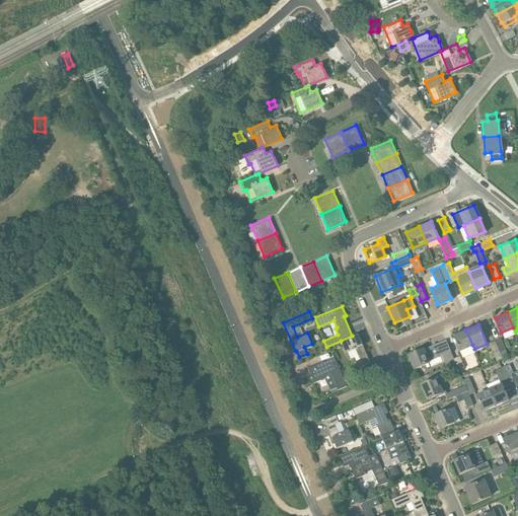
[(460,350),(472,345),(465,329),(453,335),(460,350)]
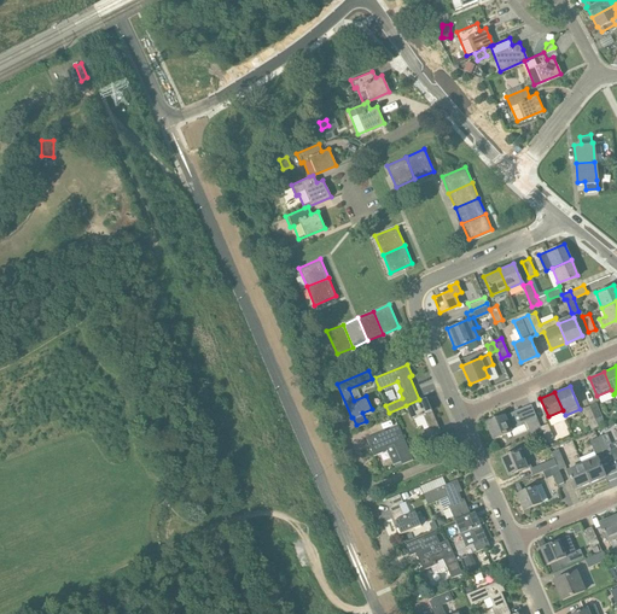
[(419,399),(406,405),(411,417),(423,413),(428,426),(424,427),(426,434),(440,430),(425,396),(419,399)]
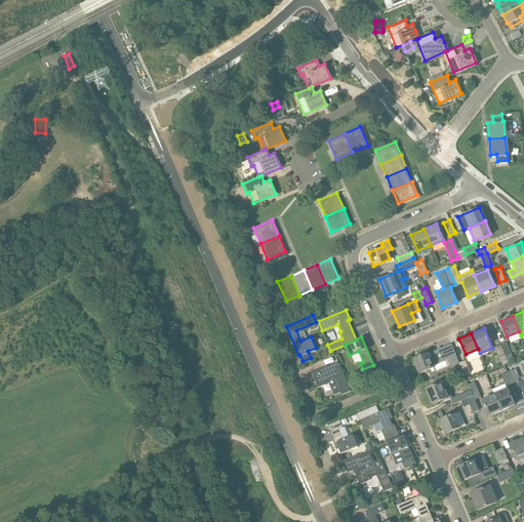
[(499,344),(508,361),(512,359),(511,358),(515,356),(513,352),(511,353),(506,340),(499,344)]
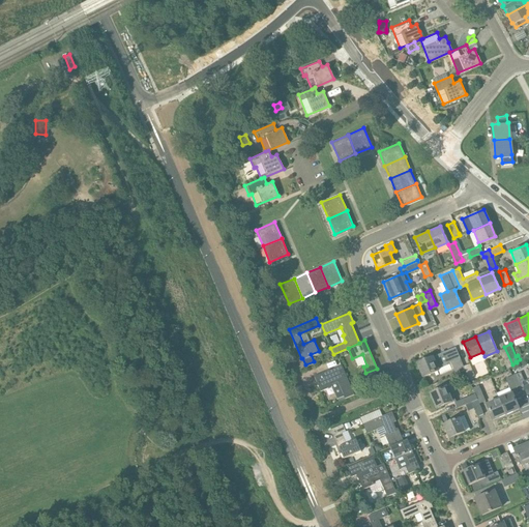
[(464,368),(463,364),(454,346),(417,361),(422,375),(439,369),(438,368),(451,361),(456,371),(464,368)]
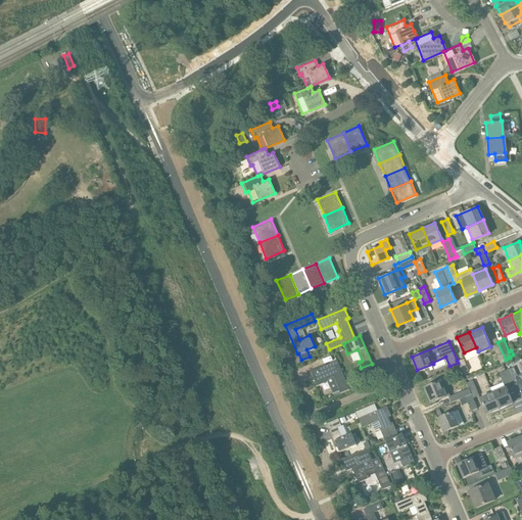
[(499,363),(506,360),(497,342),(491,344),(499,363)]
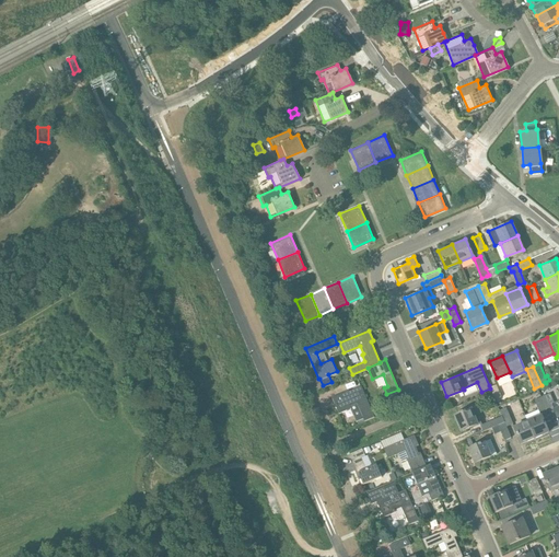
[(489,385),(490,389),(495,397),(501,395),(496,382),(489,385)]
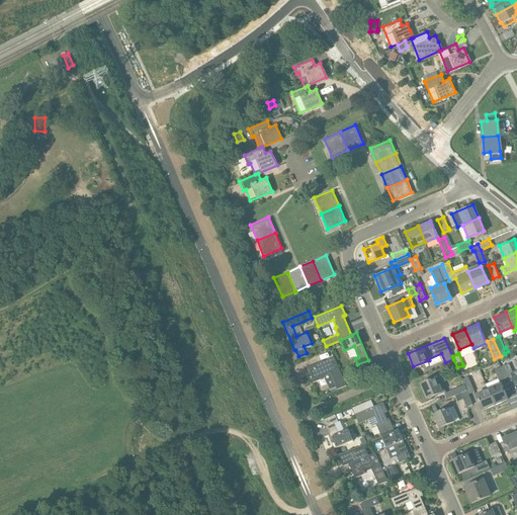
[(345,383),(334,355),(322,360),(322,359),(318,360),(318,361),(307,365),(313,380),(324,375),(329,388),(336,384),(337,388),(345,383)]
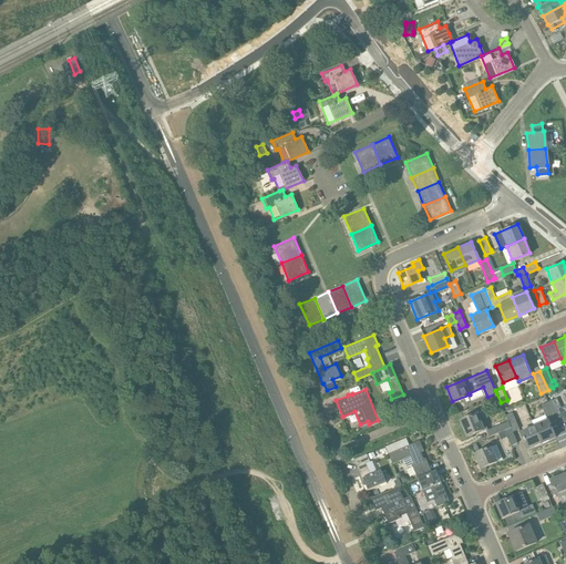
[(546,400),(552,412),(558,410),(554,398),(546,400)]
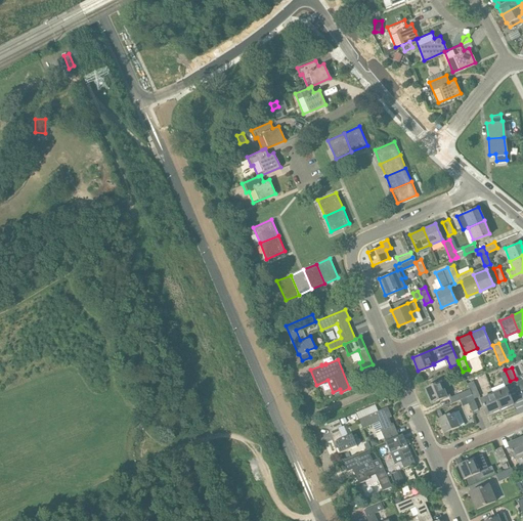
[(504,384),(510,381),(505,370),(499,373),(504,384)]
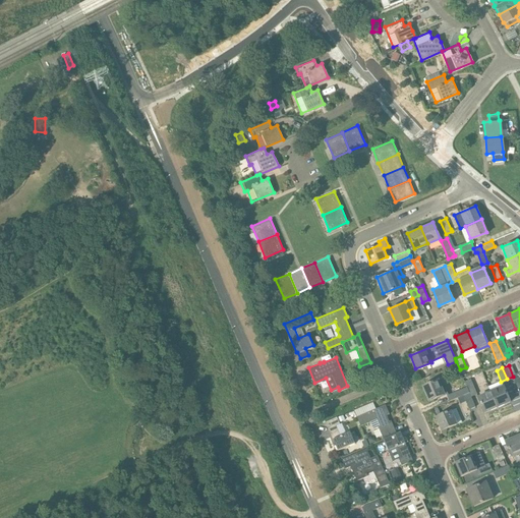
[(469,391),(470,395),(476,392),(470,377),(464,380),(466,385),(469,391)]
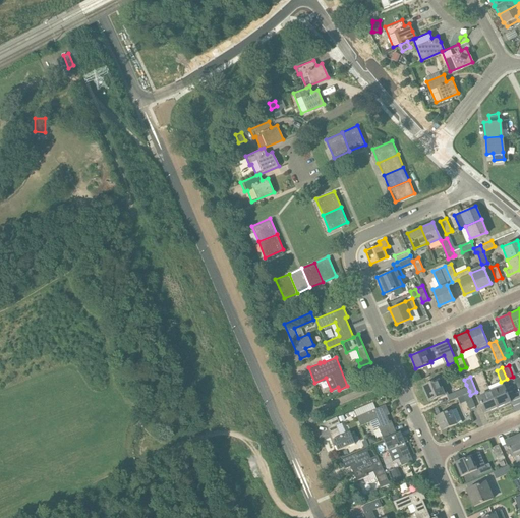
[(428,399),(445,392),(447,392),(444,385),(443,385),(442,386),(439,379),(439,378),(422,385),(428,399)]
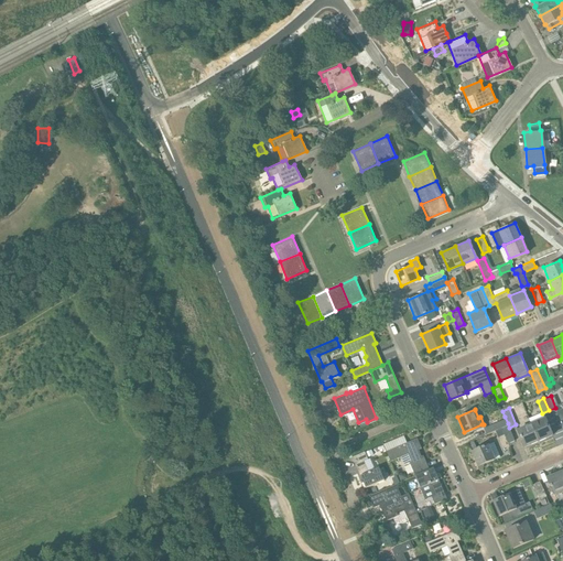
[(530,422),(538,439),(551,433),(544,416),(530,422)]
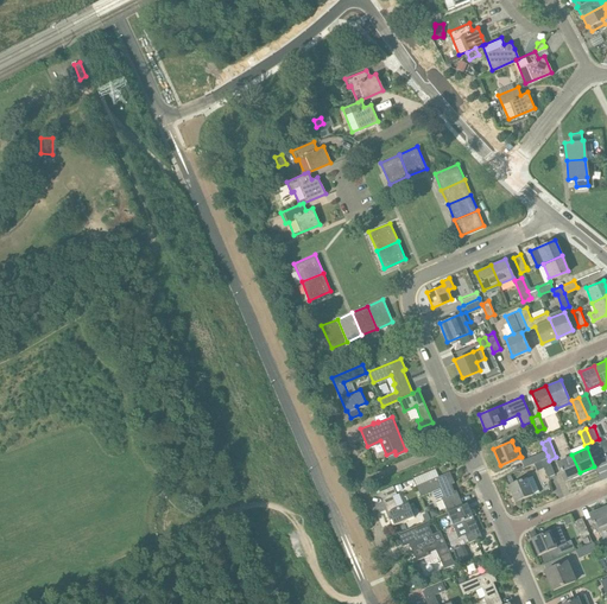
[(548,456),(544,449),(523,458),(522,457),(519,457),(524,465),(532,462),(541,459),(548,456)]
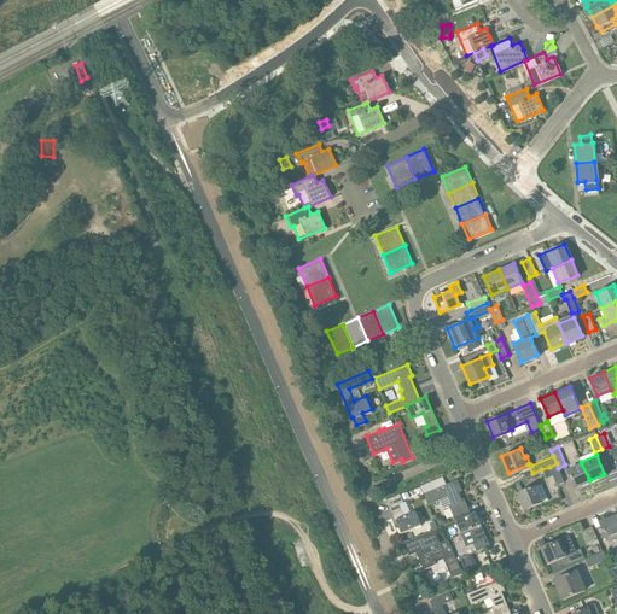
[(575,487),(589,480),(581,462),(566,468),(575,487)]
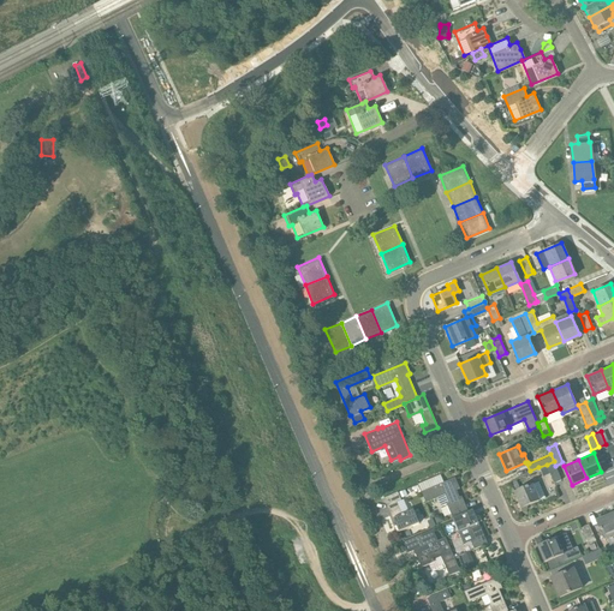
[(560,478),(555,466),(554,461),(547,465),(553,480),(560,478)]
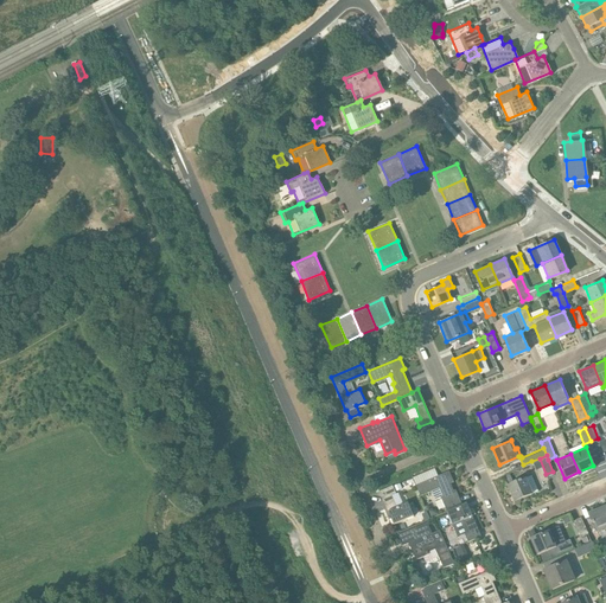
[(434,498),(440,495),(446,510),(466,501),(466,500),(459,504),(450,481),(453,480),(448,469),(415,482),(420,494),(431,489),(434,498)]
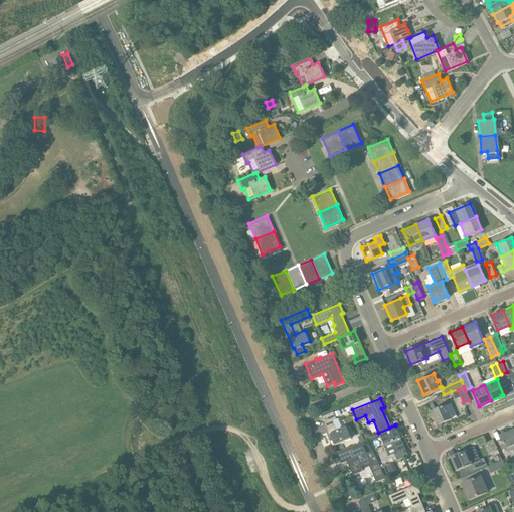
[(436,423),(451,417),(445,404),(431,410),(436,423)]
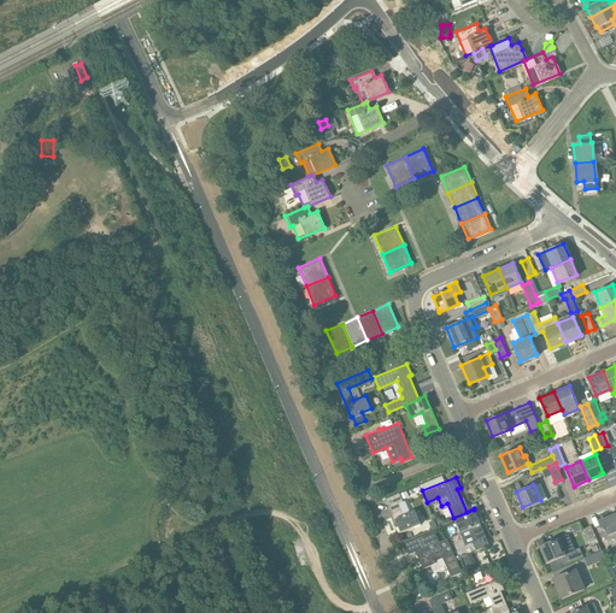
[(403,514),(398,501),(402,500),(400,497),(400,496),(398,491),(385,497),(399,531),(420,523),(414,510),(403,514)]
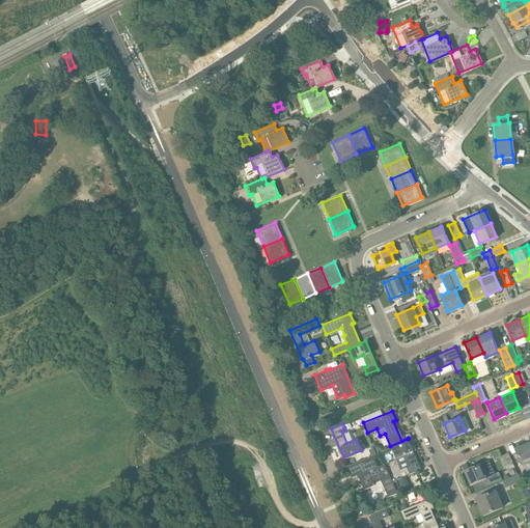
[(408,439),(390,446),(394,457),(405,453),(409,464),(406,466),(409,472),(420,468),(408,439)]
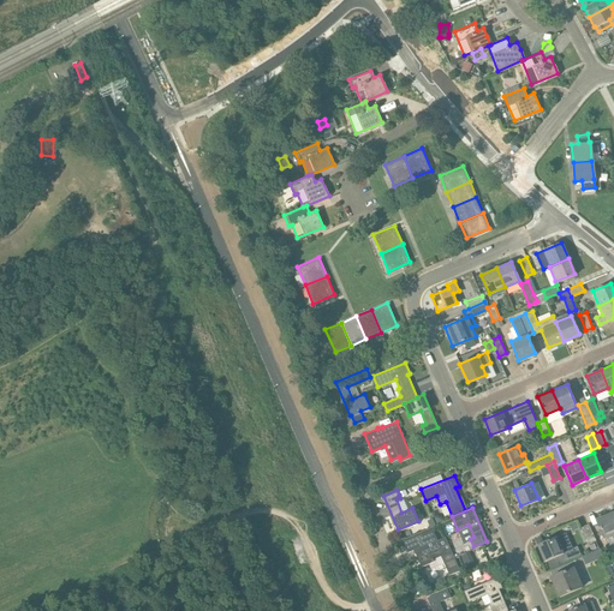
[(443,517),(440,510),(433,514),(436,521),(443,517)]
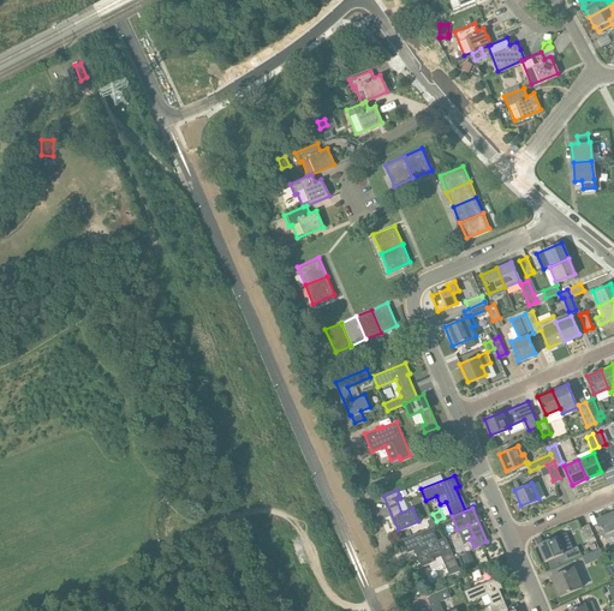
[(603,538),(613,533),(613,515),(612,511),(596,519),(603,538)]
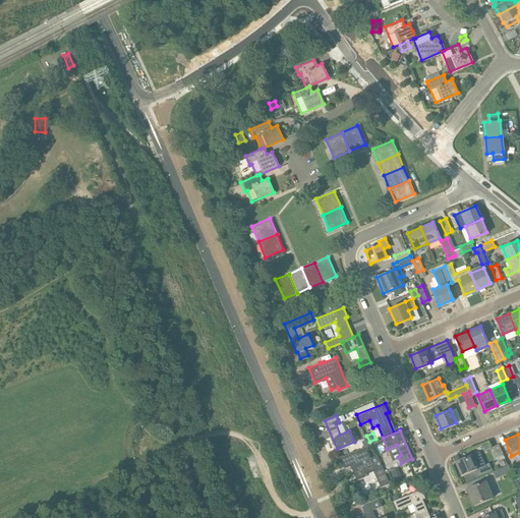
[(498,459),(504,456),(498,443),(492,445),(498,459)]
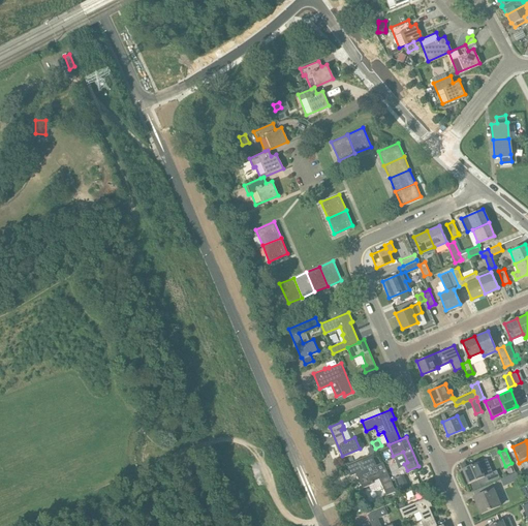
[(367,484),(368,488),(381,483),(381,485),(385,493),(395,490),(382,460),(376,463),(371,453),(345,464),(350,473),(354,471),(362,486),(367,484)]
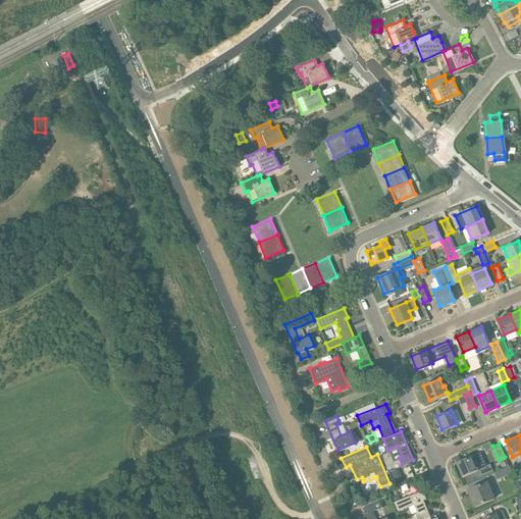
[(461,476),(477,469),(471,455),(455,462),(461,476)]
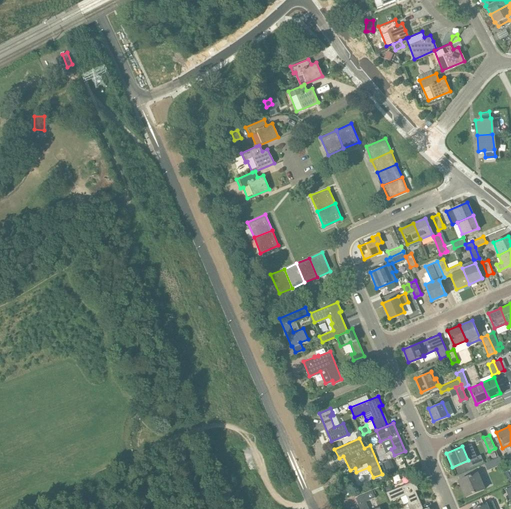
[(487,469),(501,462),(498,455),(484,461),(487,469)]
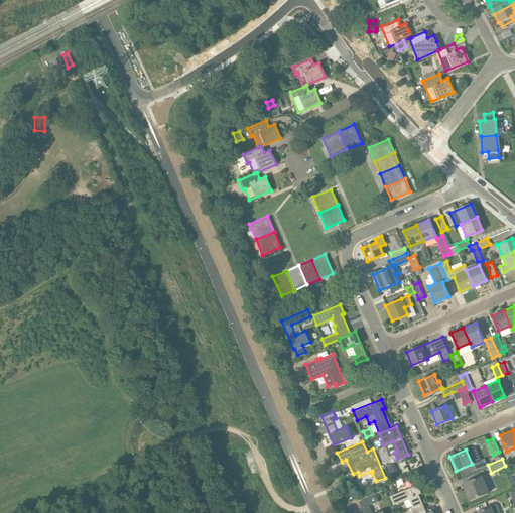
[(398,472),(395,466),(388,469),(391,475),(398,472)]
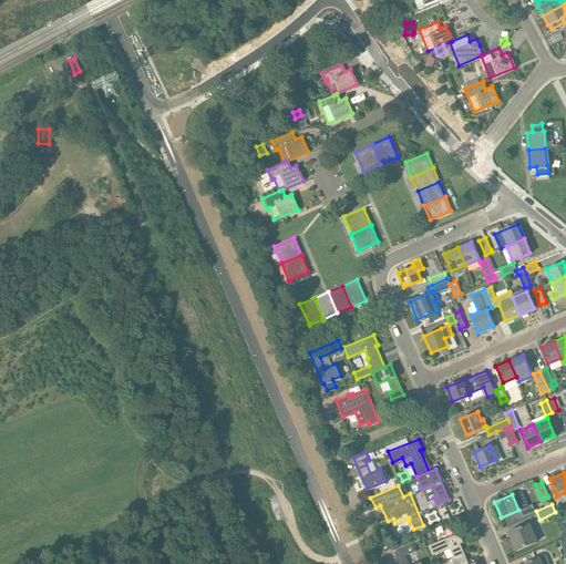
[(515,550),(536,540),(530,522),(507,532),(515,550)]
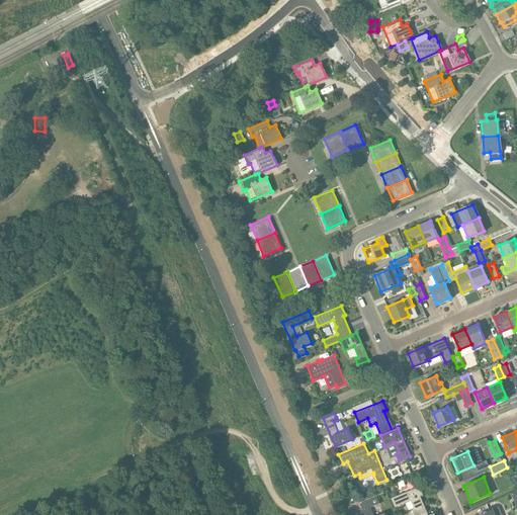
[(426,514),(428,514),(420,495),(422,494),(419,485),(390,497),(394,506),(410,499),(413,506),(411,507),(414,514),(410,514),(426,514)]
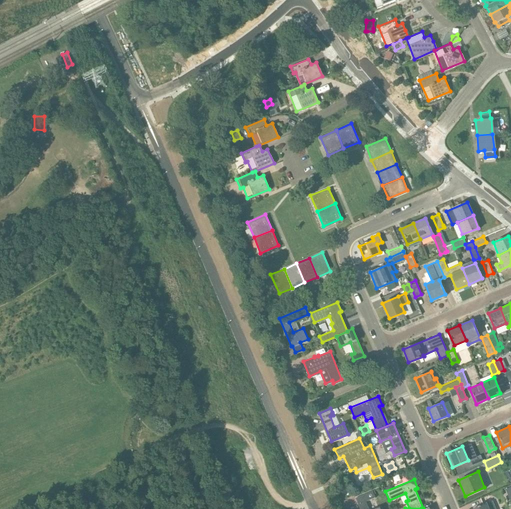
[(371,508),(368,508),(365,500),(375,496),(372,489),(355,496),(360,508),(380,508),(379,506),(371,508)]
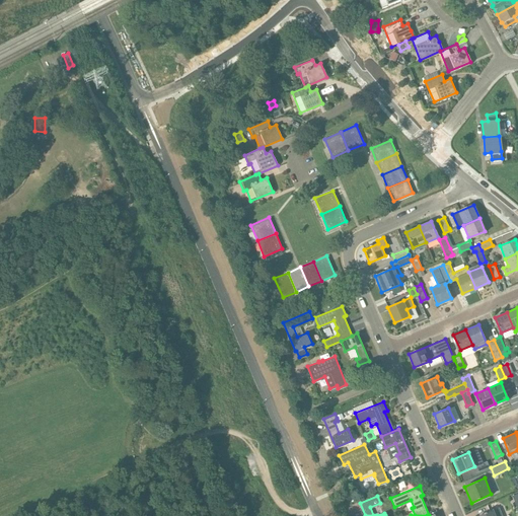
[(476,515),(502,515),(498,507),(476,515)]
